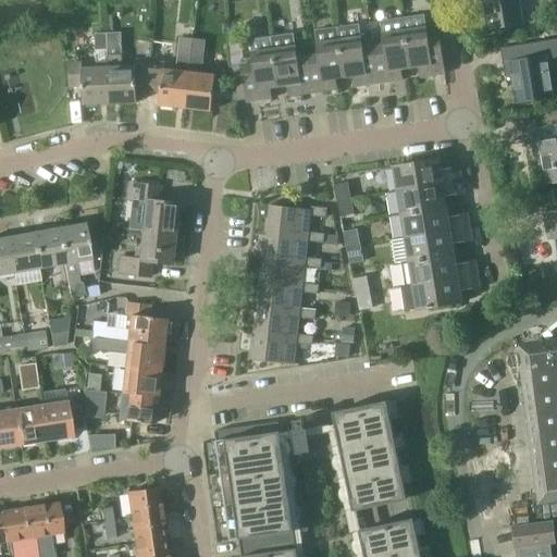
[(520,0),(475,0),(477,2),(483,1),(487,29),(524,24),(520,0)]
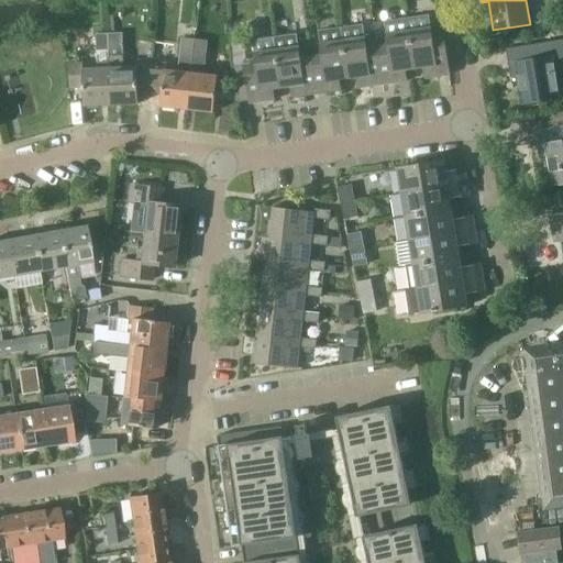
[(430,14),(407,18),(415,68),(423,67),(426,78),(450,75),(450,74),(445,44),(444,36),(433,39),(430,14)]
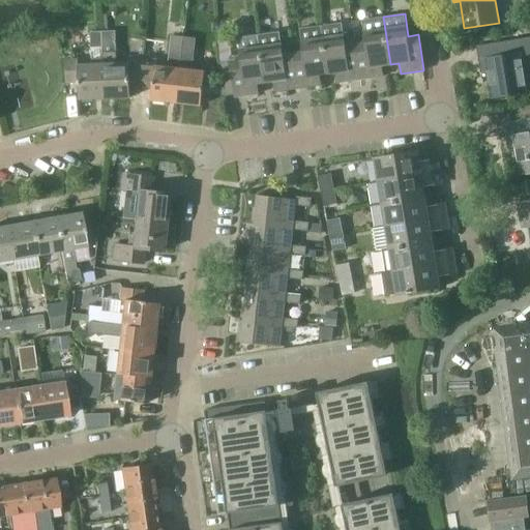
[(365,42),(355,43),(361,79),(383,76),(382,65),(390,64),(383,17),(362,20),(365,42)]
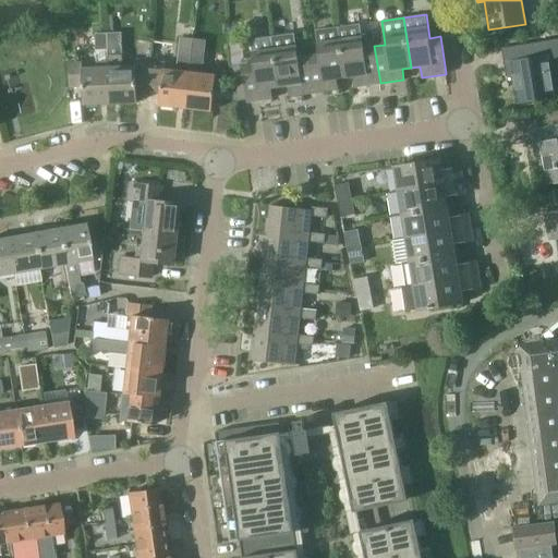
[(360,24),(338,26),(346,77),(354,75),(356,86),(380,83),(374,46),(363,47),(360,24)]
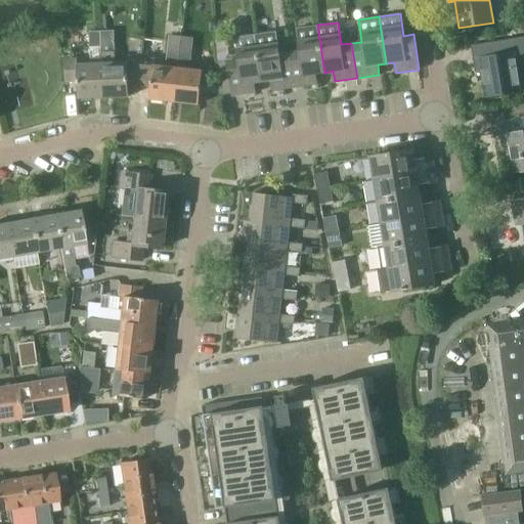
[(300,50),(290,51),(295,87),(317,84),(316,74),(324,73),(317,25),(297,28),(300,50)]
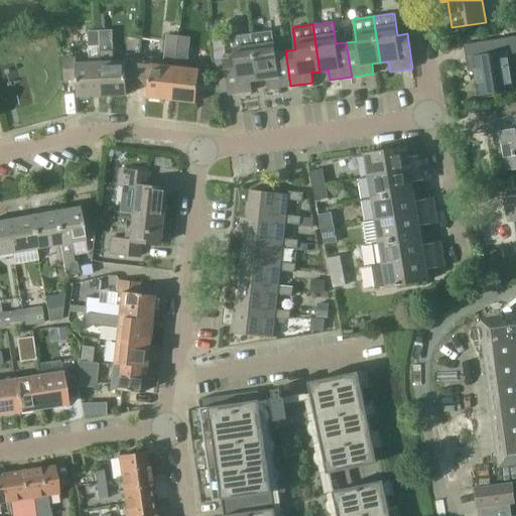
[(100,30),(88,30),(88,47),(89,57),(91,57),(101,57),(100,30)]
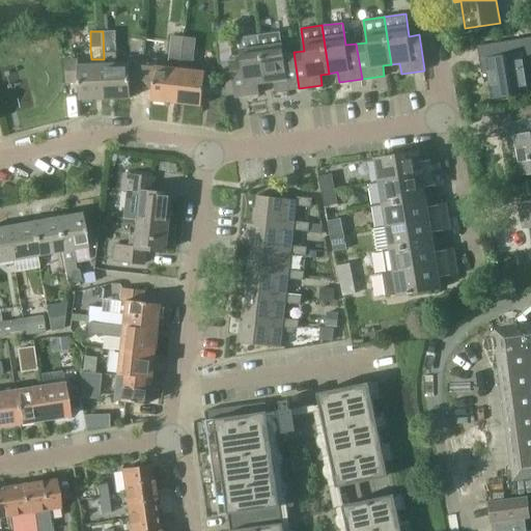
[(131,86),(142,86),(144,58),(129,57),(129,62),(115,63),(115,59),(114,31),(103,31),(104,59),(106,98),(131,96),(131,86)]
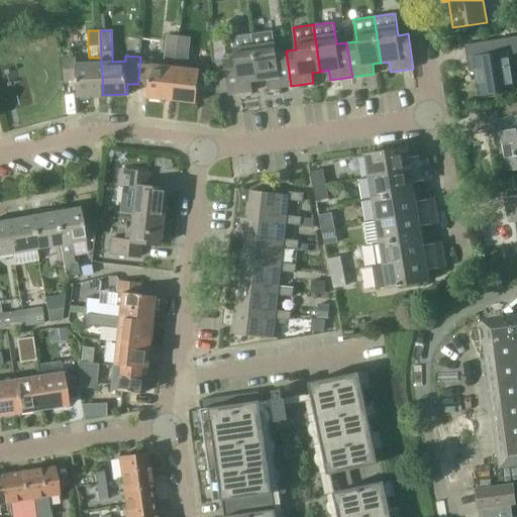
[(273,30),(252,33),(260,80),(268,79),(269,89),(291,86),(286,50),(276,53),(273,30)]
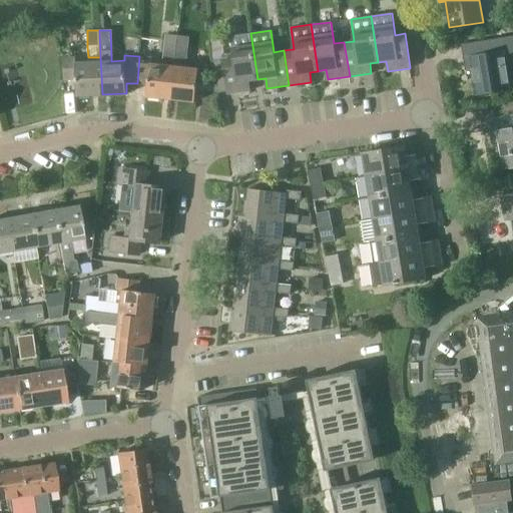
[(224,59),(212,61),(216,93),(227,91),(227,93),(228,93),(250,90),(249,80),(258,79),(250,33),(230,35),(233,58),(226,59),(224,59)]
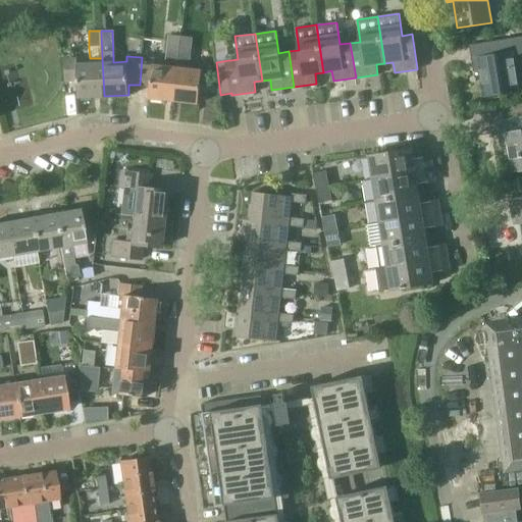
[(155,58),(142,57),(140,85),(150,86),(149,98),(173,100),(181,37),(169,35),(166,66),(154,65),(155,58)]
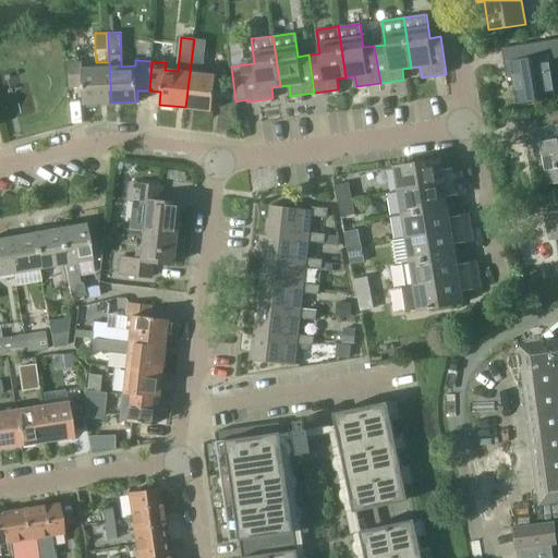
[(552,70),(557,68),(557,38),(502,48),(507,76),(513,75),(519,104),(556,97),(552,70)]
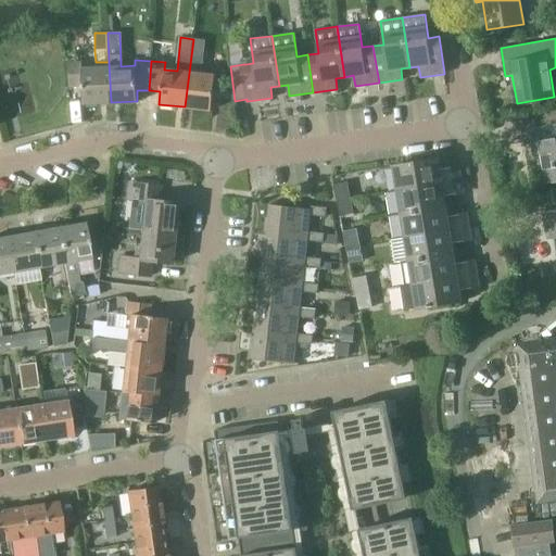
[(201,74),(205,40),(193,39),(185,106),(212,110),(215,75),(201,74)]
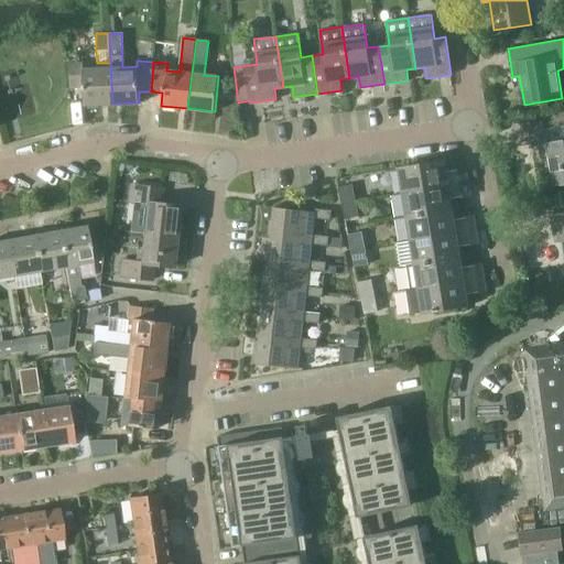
[(246,44),(231,46),(234,67),(247,65),(246,44)]
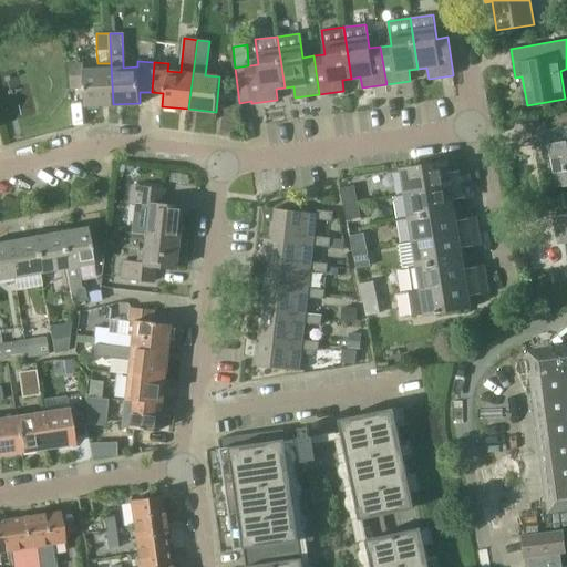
[(85,106),(113,104),(111,63),(100,63),(100,69),(84,69),(84,62),(70,63),(71,89),(84,88),(85,106)]
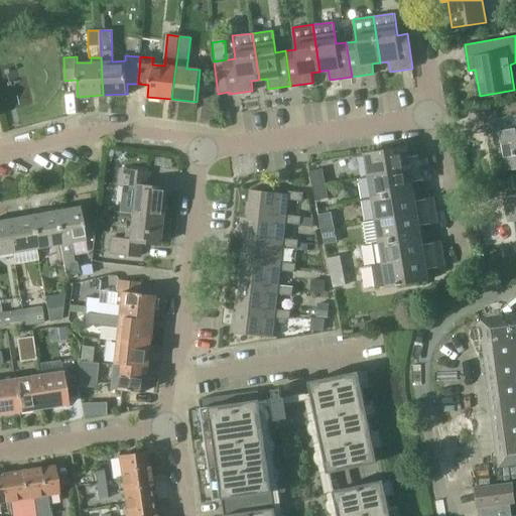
[(0,60),(0,83),(4,107),(30,102),(22,57),(0,60)]
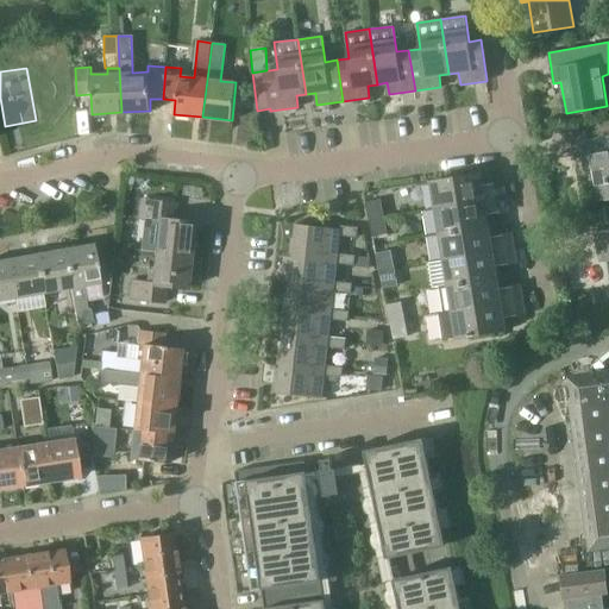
[(608,136),(579,140),(584,171),(592,170),(597,201),(608,199),(608,136)]
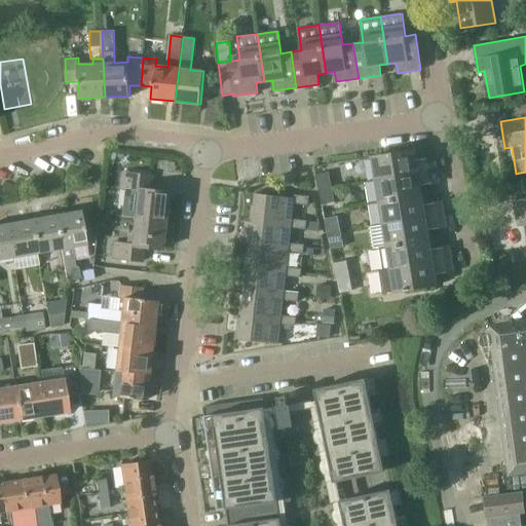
[(373,157),(376,180),(437,170),(435,157),(415,160),(414,150),(373,157)]
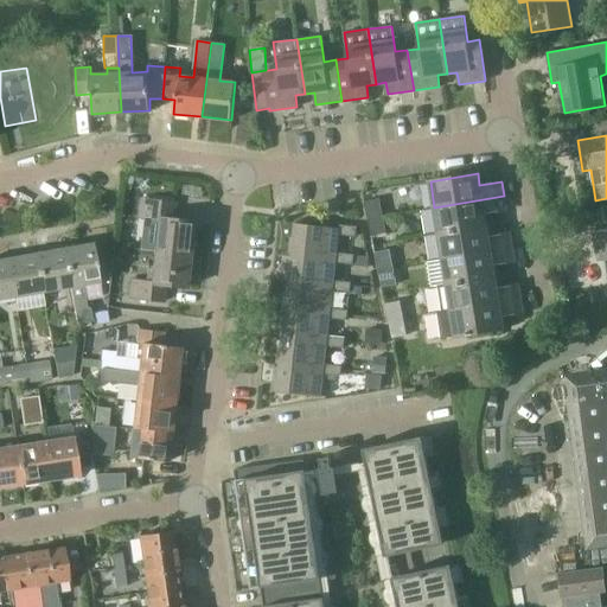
[(506,211),(504,196),(434,208),(439,234),(486,225),(484,215),(506,211)]
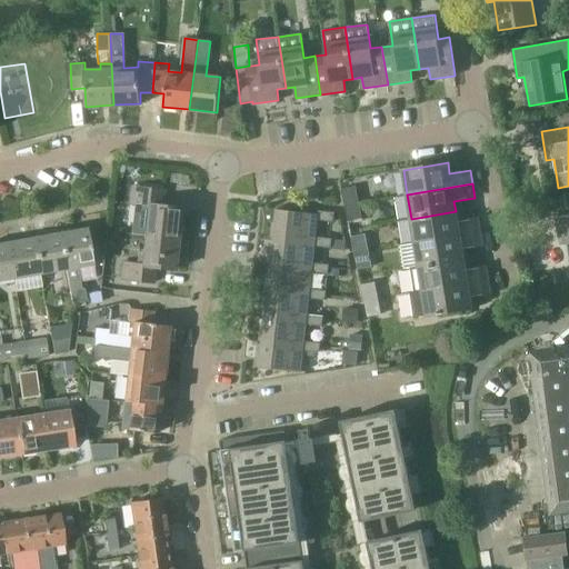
[(342,189),(345,205),(359,202),(356,186),(342,189)]
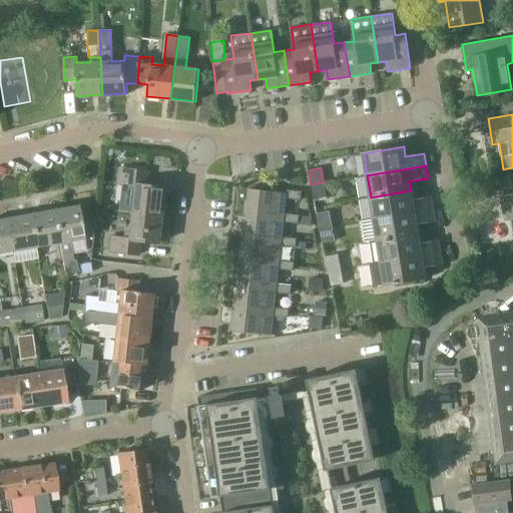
[(118,168),(117,183),(121,183),(118,210),(130,211),(160,215),(163,187),(146,185),(147,171),(118,168)]
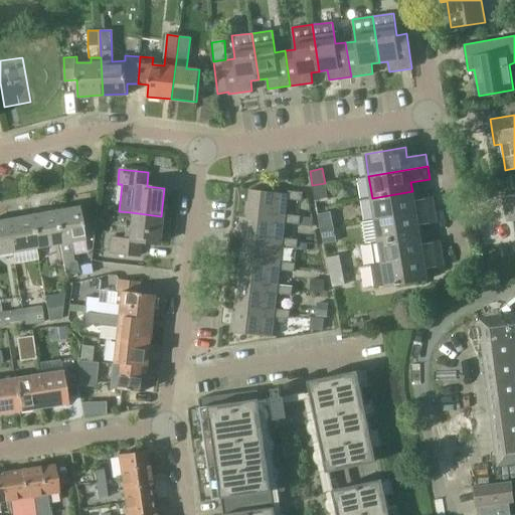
[(328,197),(325,183),(312,185),(315,200),(328,197)]
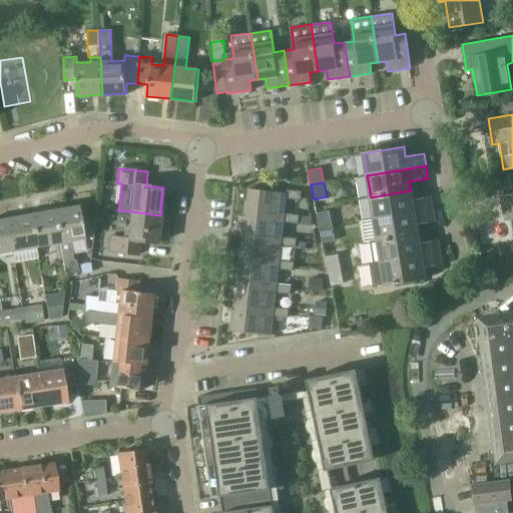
[(249,188),(246,213),(285,217),(286,213),(287,198),(302,199),(302,191),(287,189),(287,192),(249,188)]
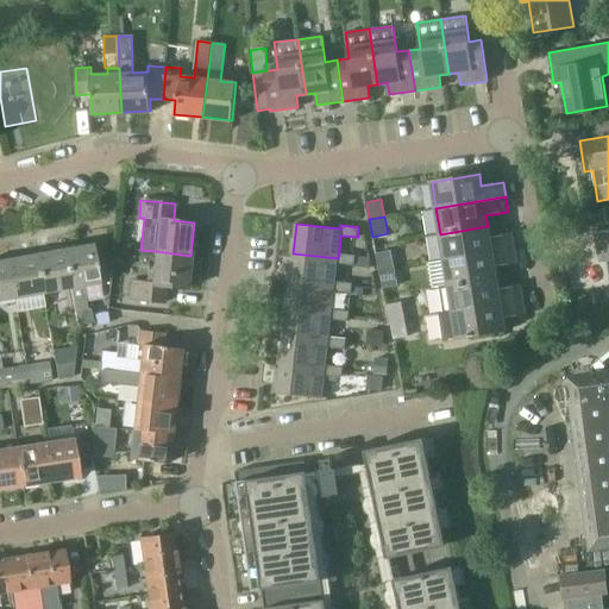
[(489,237),(488,226),(440,234),(445,259),(514,249),(512,233),(489,237)]
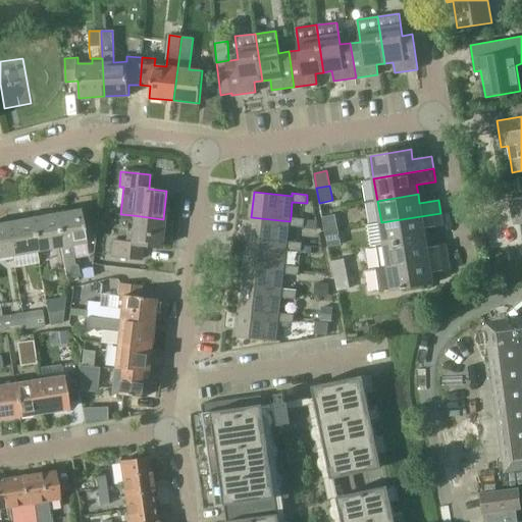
[(521,196),(510,199),(514,225),(520,224),(521,236),(521,196)]
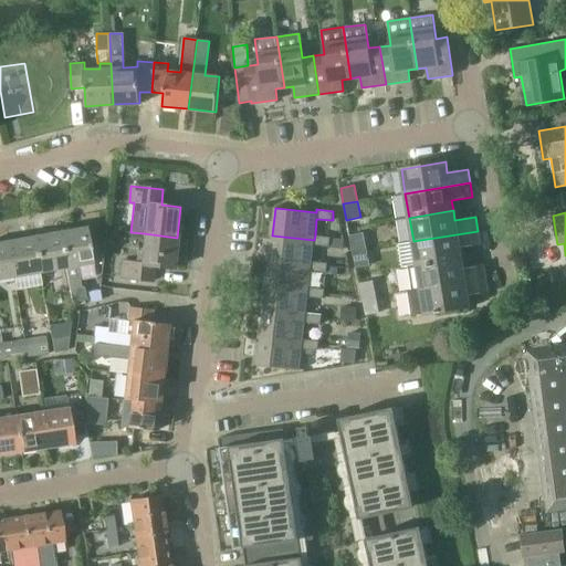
[(65,268),(64,268),(69,290),(71,302),(85,299),(83,287),(81,287),(76,265),(93,262),(86,227),(60,231),(65,268)]
